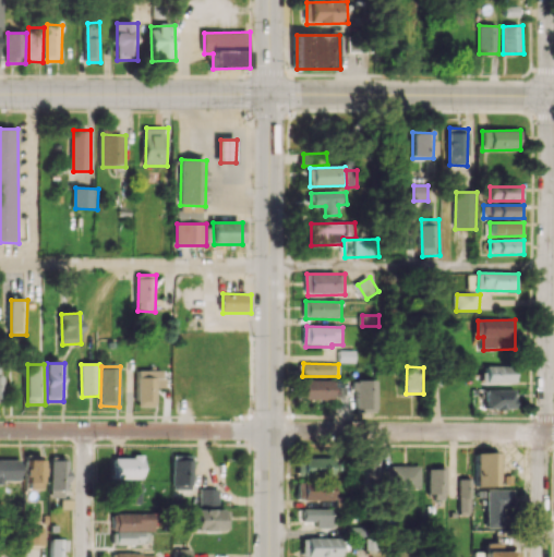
[(518,384),(518,366),(486,366),(486,384),(518,384)]
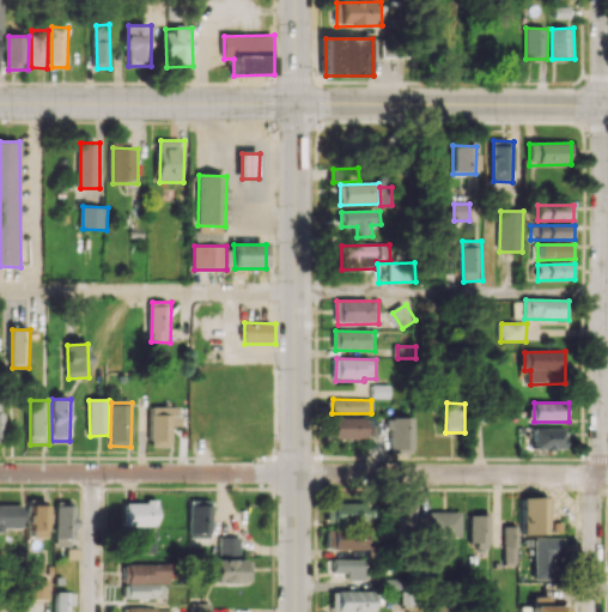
[(172,448),(172,426),(181,426),(181,407),(151,407),(152,448),(172,448)]
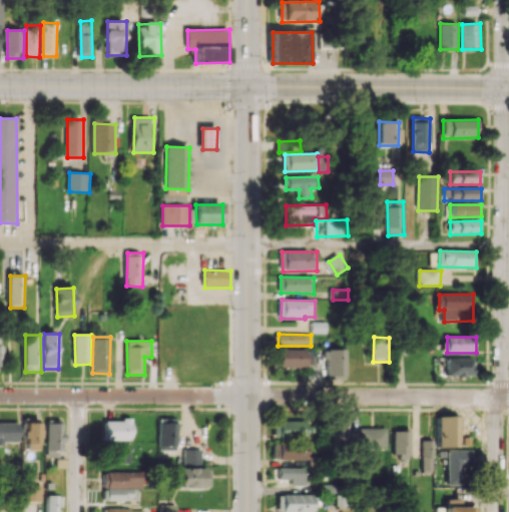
[(308,350),(277,350),(276,369),(308,369),(308,350)]
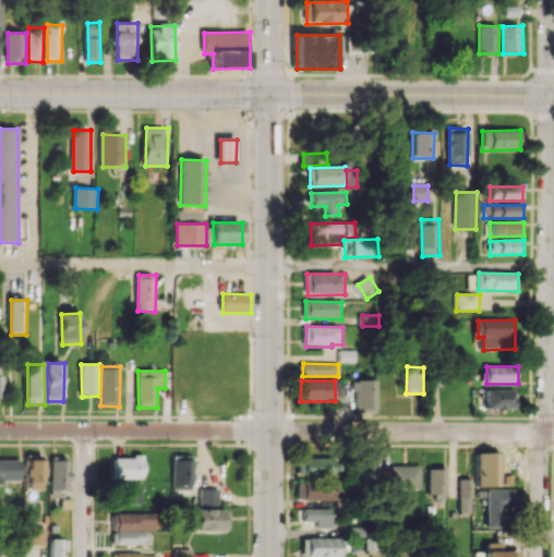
[(380,380),(359,380),(359,412),(380,412),(380,380)]
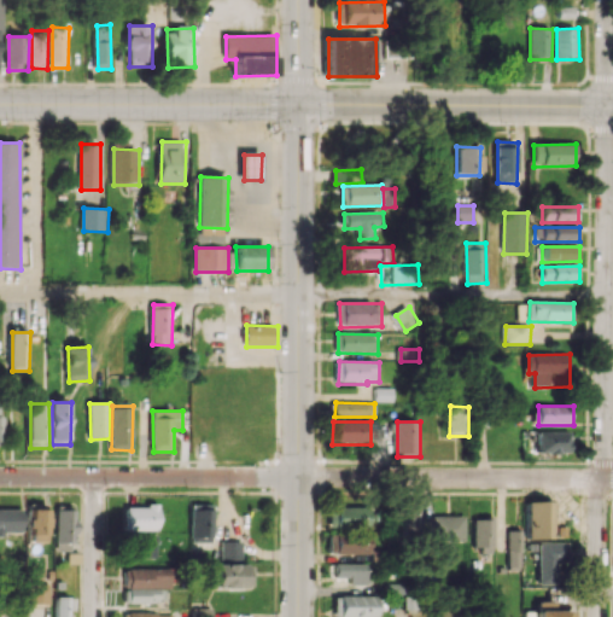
[(573,454),(573,432),(541,432),(541,454),(573,454)]
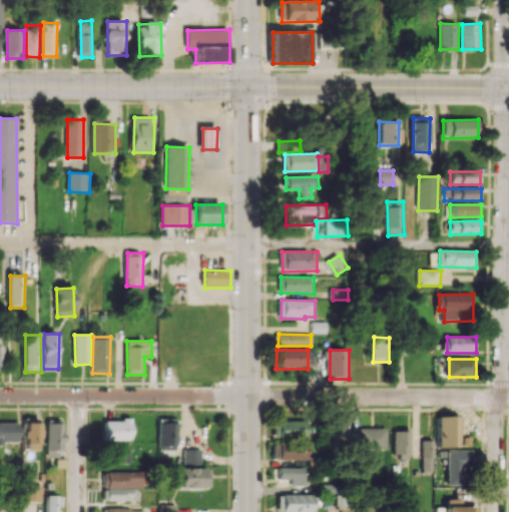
[(348,417),(335,417),(336,445),(349,445),(348,417)]
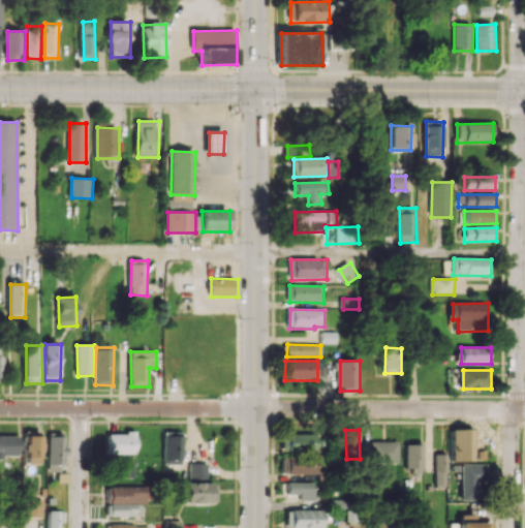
[(475,462),(474,430),(453,430),(454,462),(475,462)]
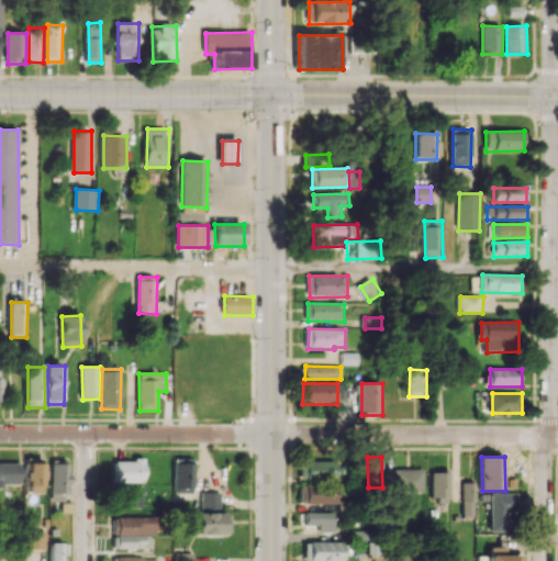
[(176,493),(196,494),(197,460),(177,459),(176,493)]
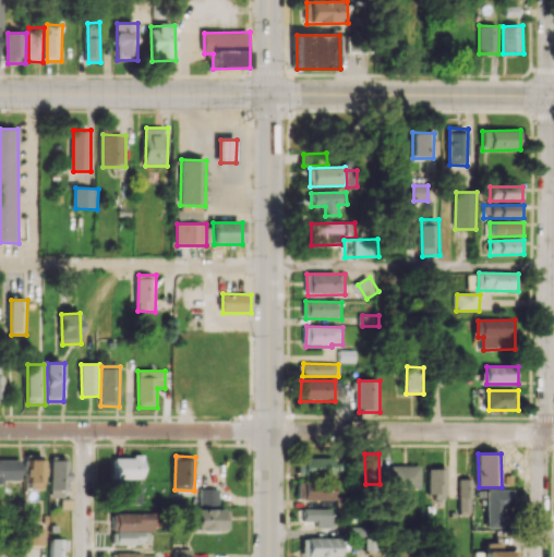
[(145,479),(145,458),(115,458),(115,479),(145,479)]
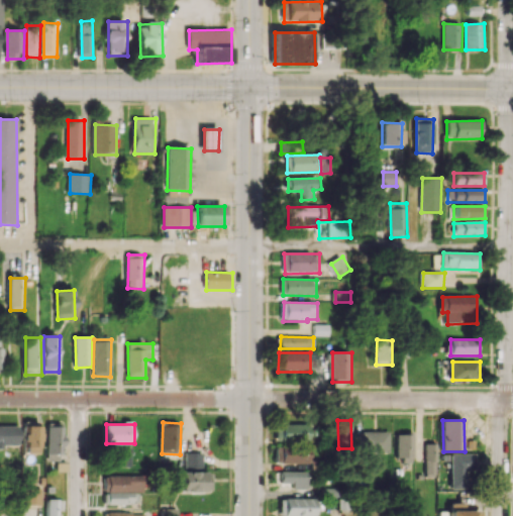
[(278,441),(312,442),(312,425),(279,424),(278,441)]
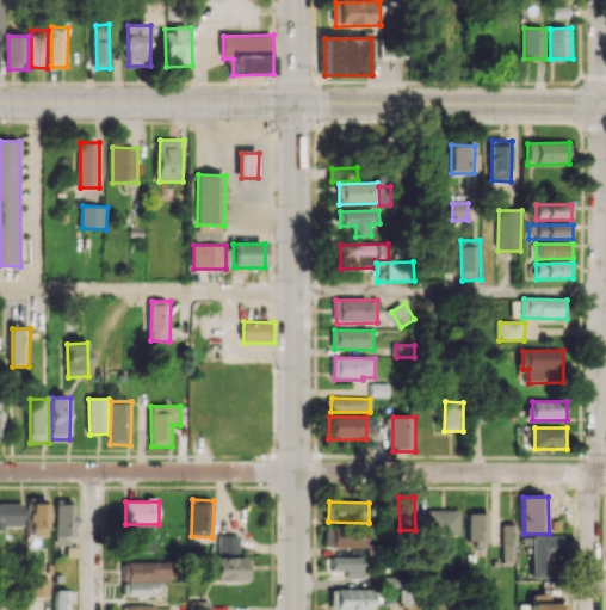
[(24,528),(24,504),(0,504),(0,530),(5,531),(5,528),(24,528)]
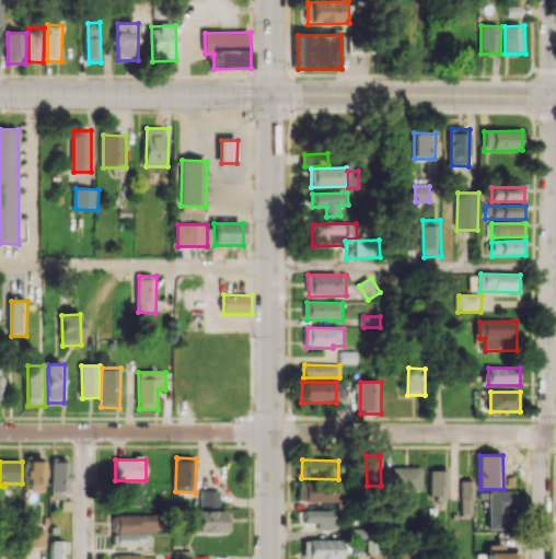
[(27,492),(45,492),(45,463),(27,463),(27,492)]
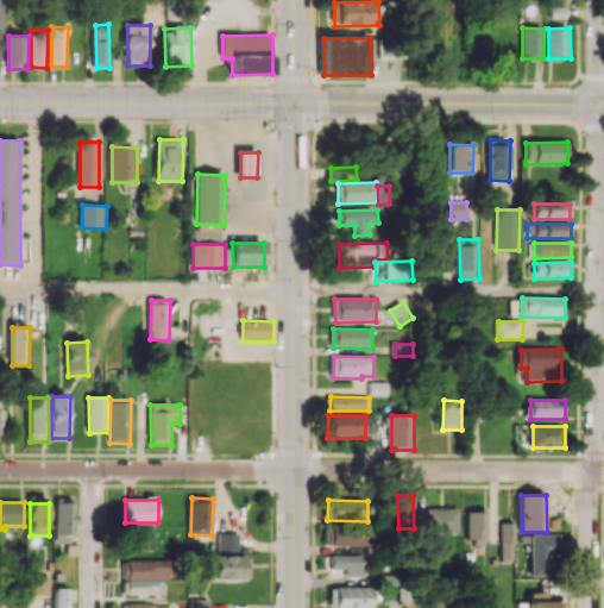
[(57,540),(77,540),(77,503),(57,503),(57,540)]
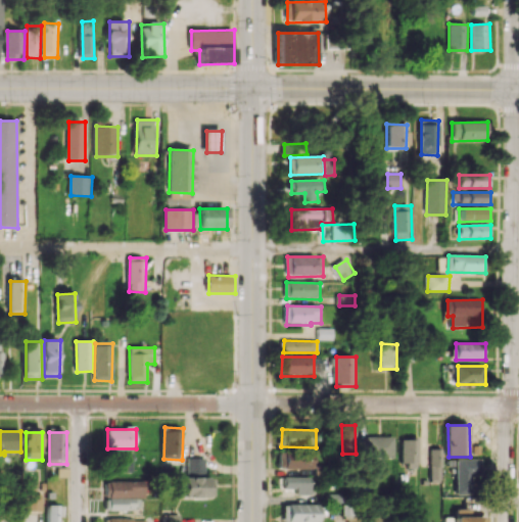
[(396,437),(361,438),(362,459),(396,458),(396,437)]
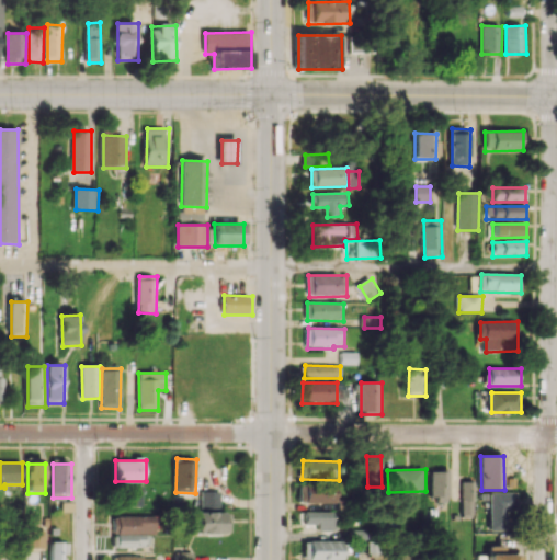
[(452,471),(434,471),(433,501),(452,501),(452,471)]
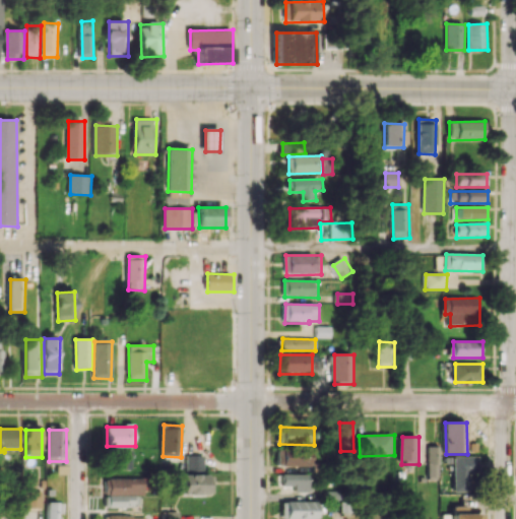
[(442,447),(431,447),(431,480),(442,480),(442,447)]
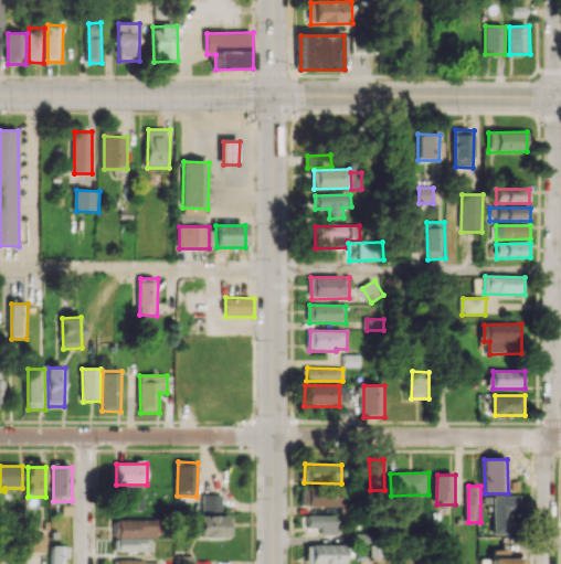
[(146,511),(146,489),(118,489),(118,511),(146,511)]
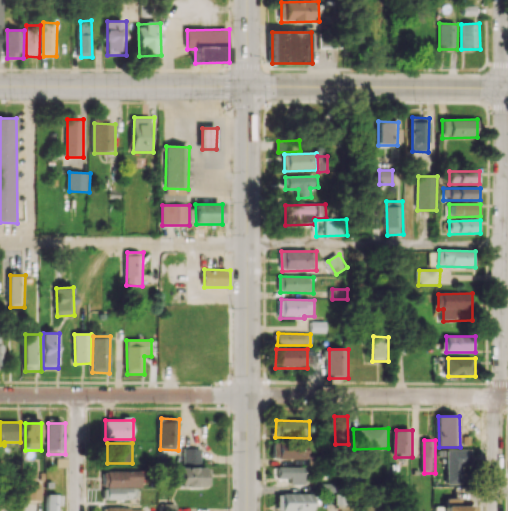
[(275,459),(310,460),(311,444),(276,443),(275,459)]
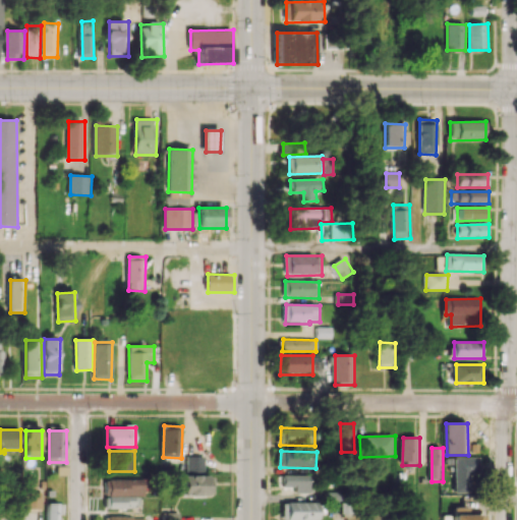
[(207,472),(207,457),(189,457),(189,472),(207,472)]
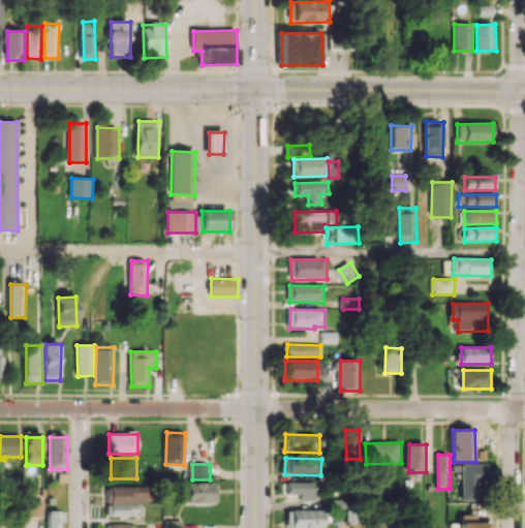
[(487,465),(464,464),(462,501),(485,501),(487,465)]
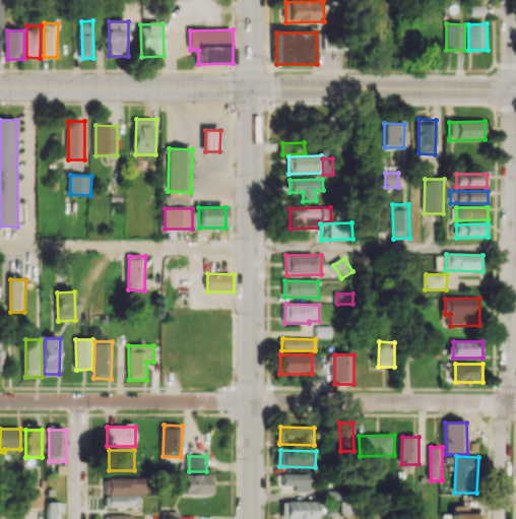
[(185,496),(215,495),(214,474),(184,475),(185,496)]
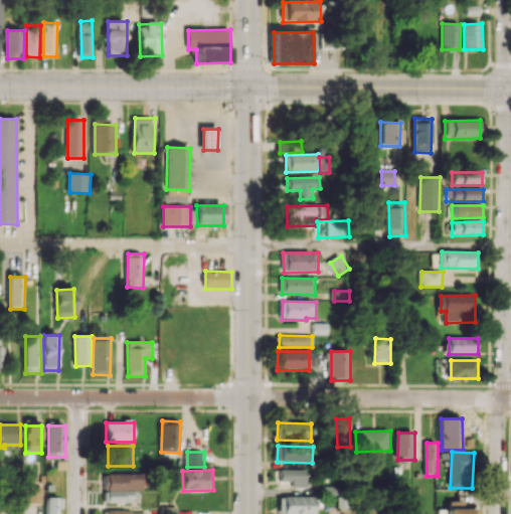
[(295,487),(308,488),(309,471),(282,470),(282,484),(295,485),(295,487)]
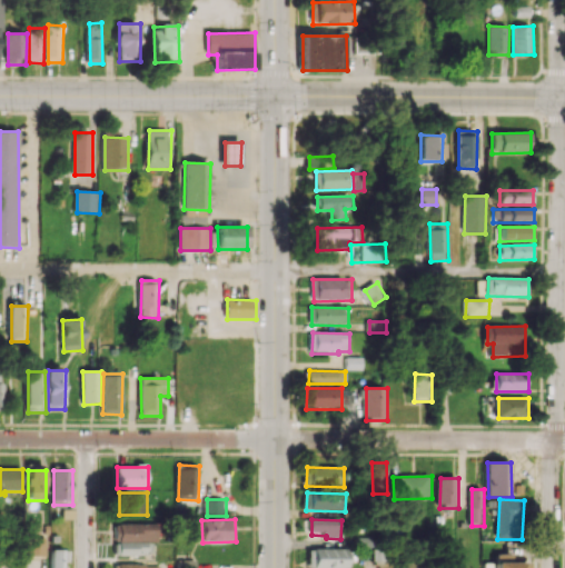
[(160,525),(117,524),(116,541),(159,542),(160,525)]
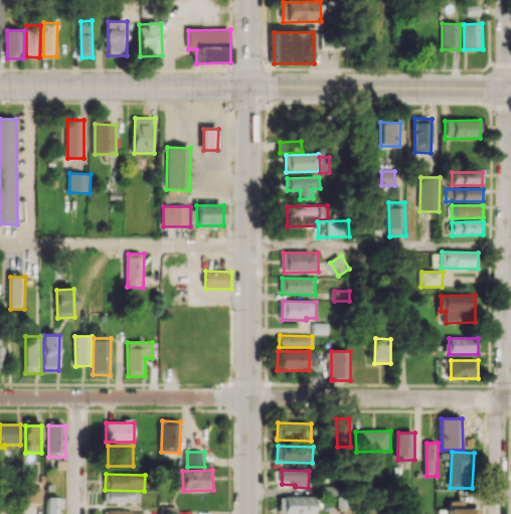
[(26,504),(43,503),(43,487),(26,487),(26,504)]
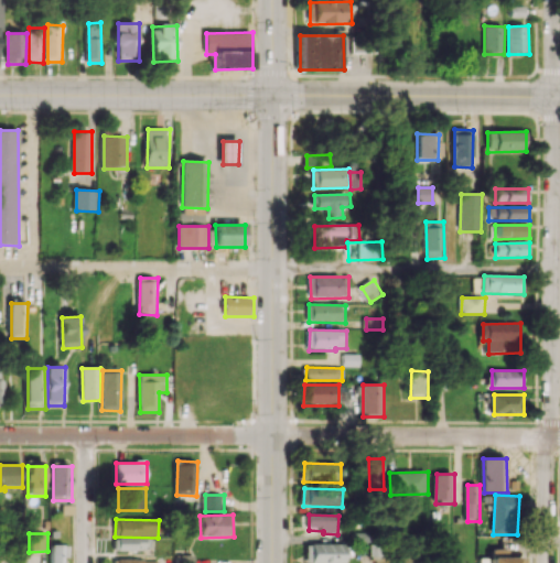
[(119,550),(153,551),(153,539),(119,538),(119,550)]
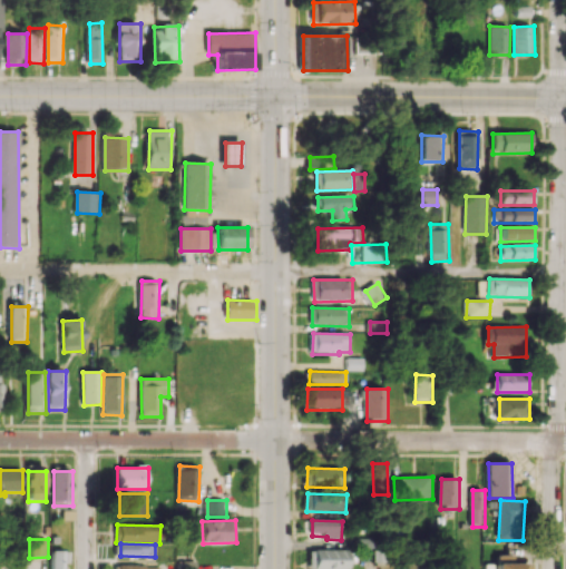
[(349,550),(311,550),(311,568),(349,568),(349,550)]
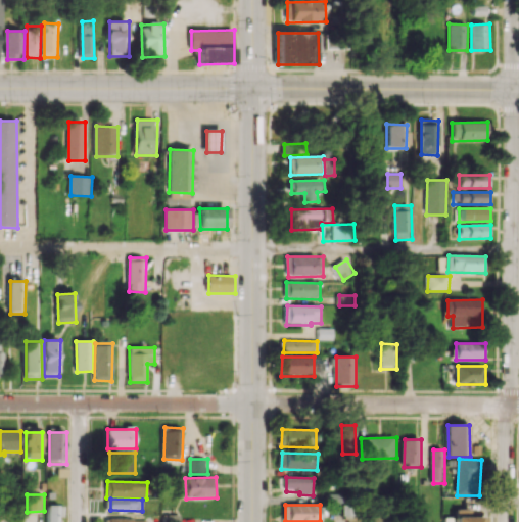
[(66,506),(49,506),(48,521),(59,521),(60,517),(65,517),(66,506)]
